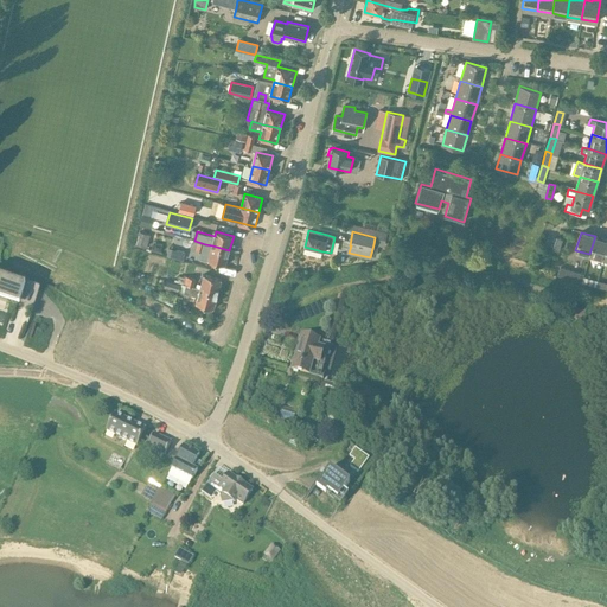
[(605,259),(606,248),(606,240),(595,236),(589,254),(605,259)]
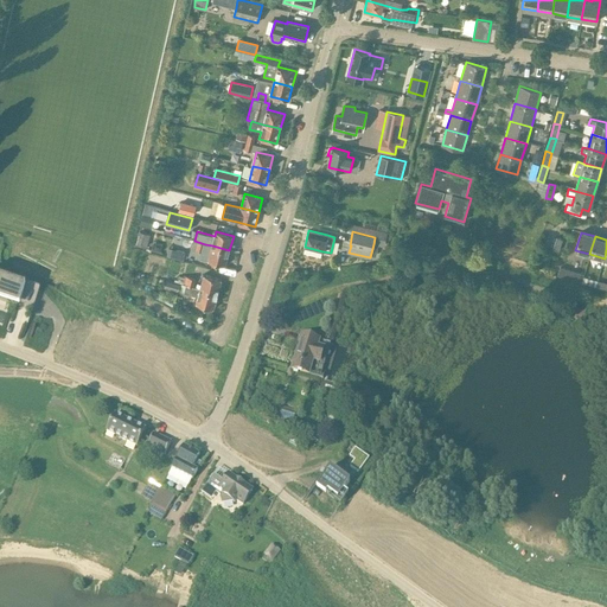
[(384,247),(385,240),(375,237),(374,244),(378,246),(384,247)]
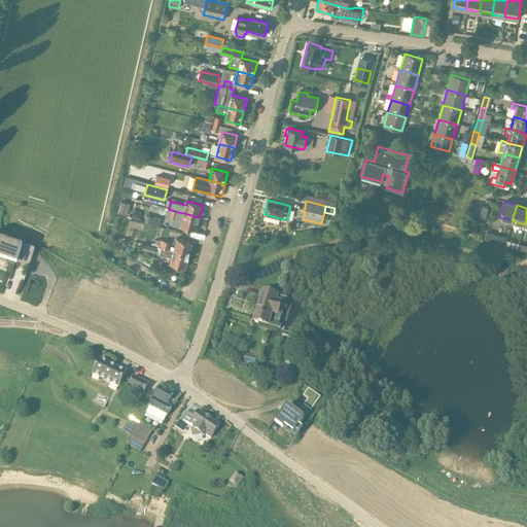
[(485,218),(489,208),(484,206),(480,216),(485,218)]
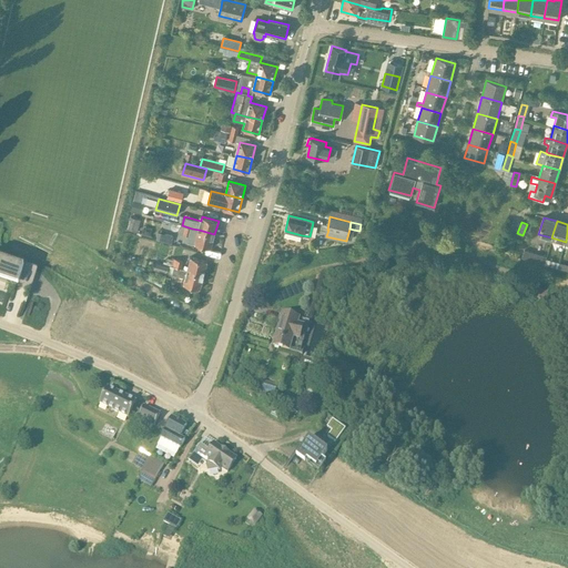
[(190,235),(192,229),(182,225),(181,225),(179,232),(190,235)]
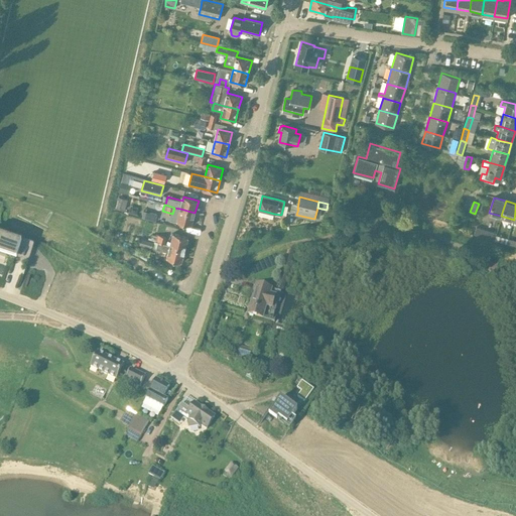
[(138,208),(131,206),(128,213),(136,215),(138,208)]
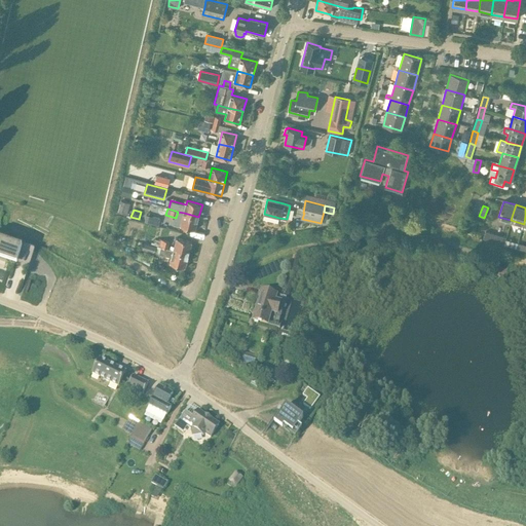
[(195,230),(198,217),(184,213),(180,226),(195,230)]
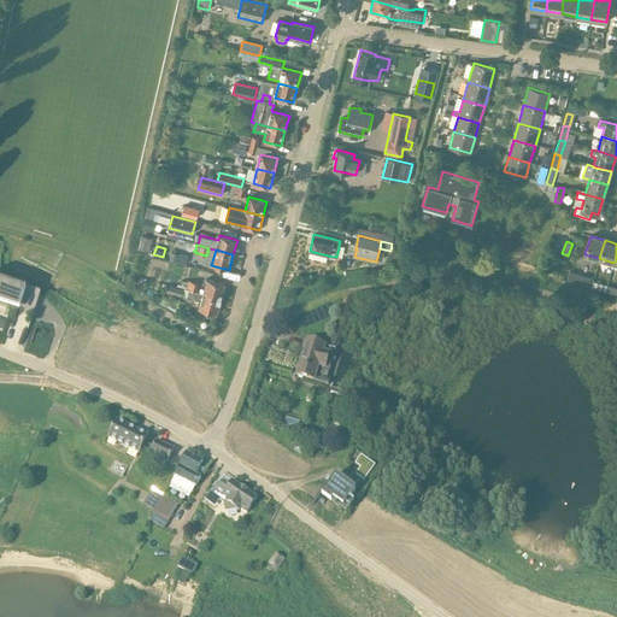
[(188,257),(180,254),(178,263),(186,265),(188,257)]
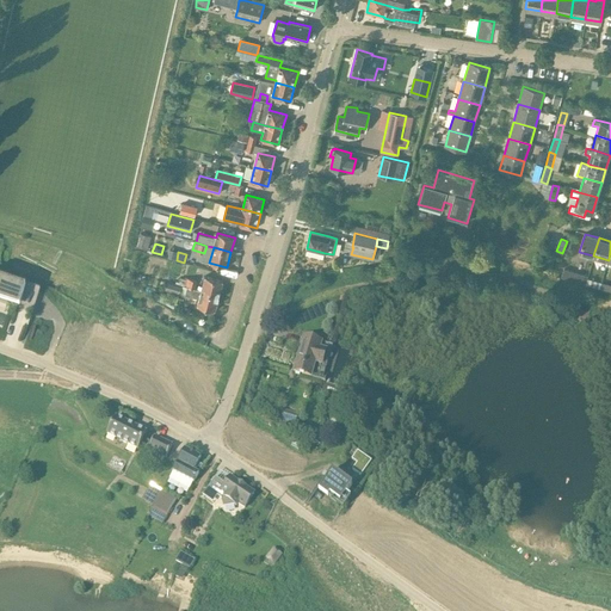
[(571,279),(572,273),(573,271),(565,269),(562,277),(566,278),(571,279)]
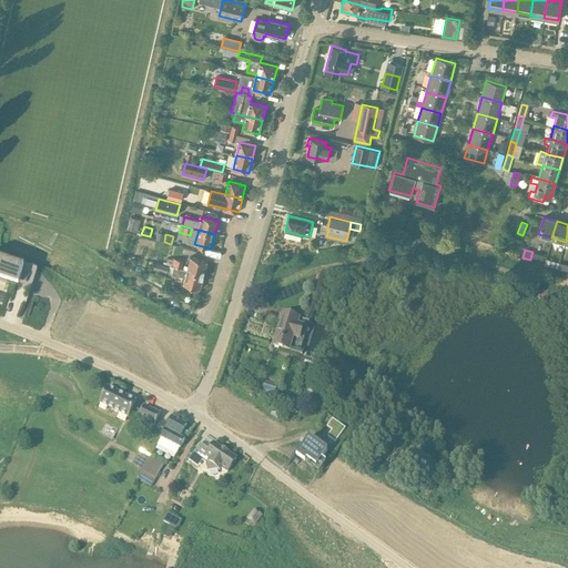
[(545,264),(546,259),(547,256),(533,252),(531,254),(530,260),(533,261),(545,264)]
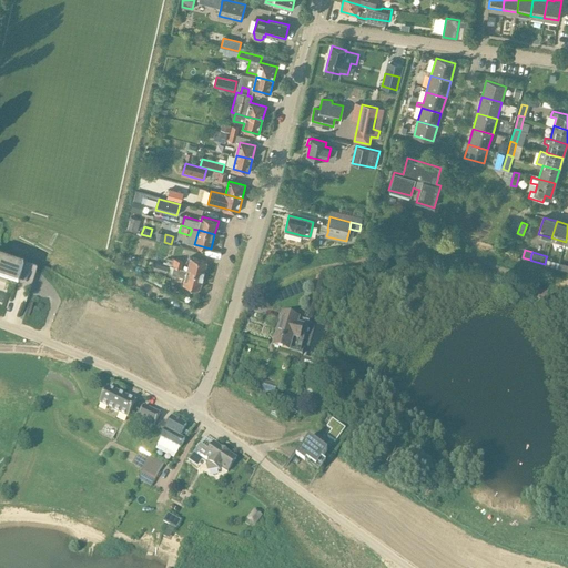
[(0,280),(19,287),(20,281),(24,267),(26,266),(0,256),(0,280)]
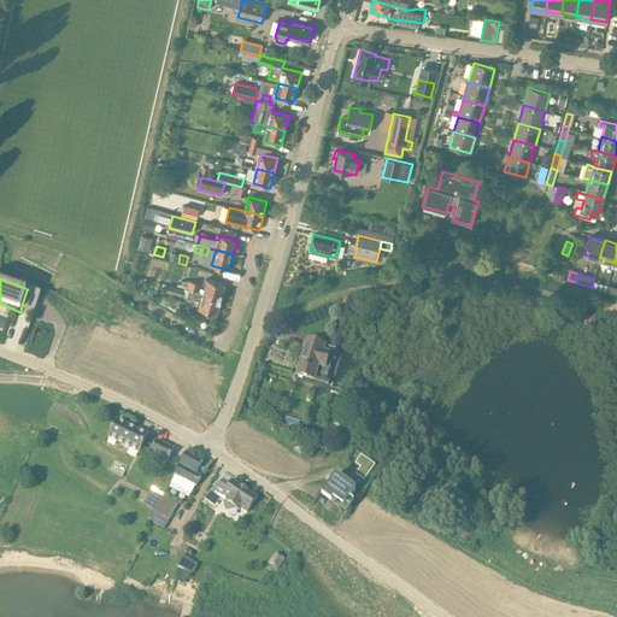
[(221,298),(225,283),(207,278),(204,293),(221,298)]
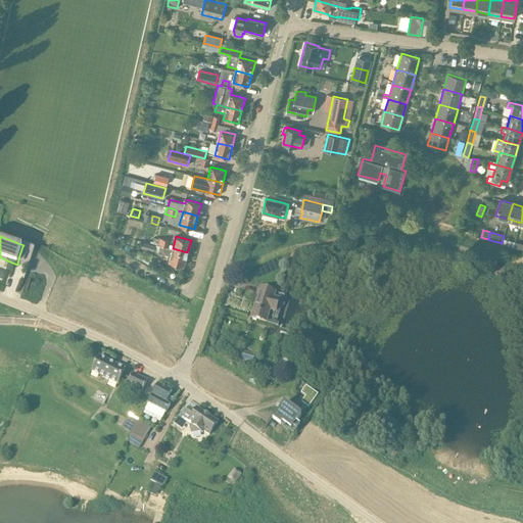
[(158,237),(156,244),(167,247),(169,240),(158,237)]
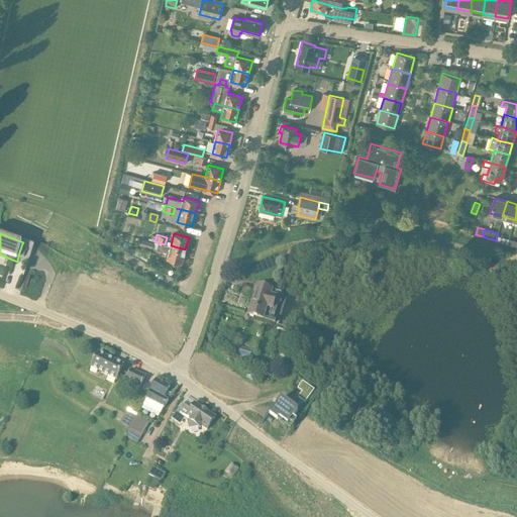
[(508,244),(509,239),(497,235),(496,240),(508,244)]
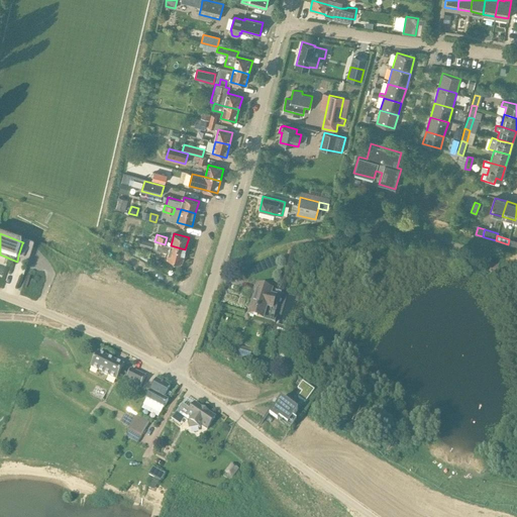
[(182,263),(185,249),(171,245),(165,244),(154,241),(152,248),(169,252),(167,259),(182,263)]
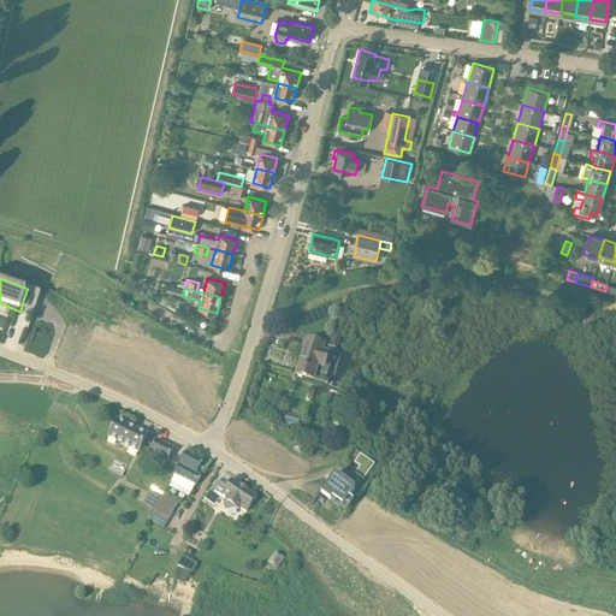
[(35,311),(40,296),(40,295),(27,290),(22,304),(35,311)]
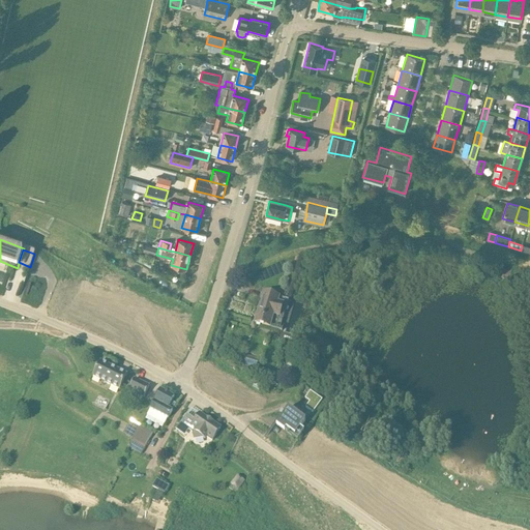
[(280,330),(289,300),(264,293),(255,323),(280,330)]
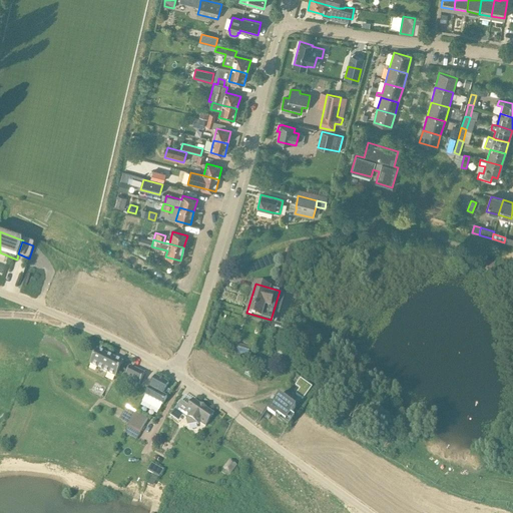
[(247,357),(250,349),(236,345),(234,353),(241,355),(247,357)]
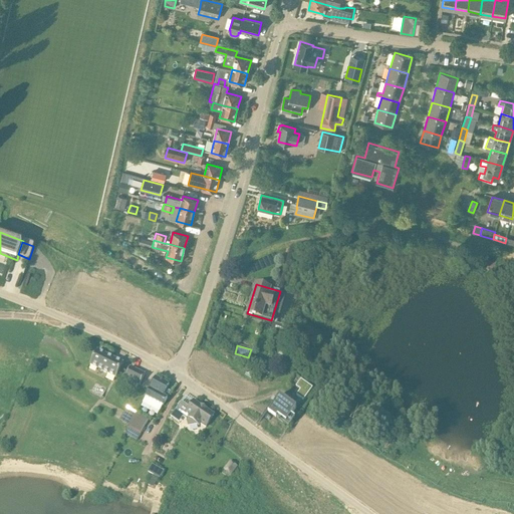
[(90,365),(115,378),(123,363),(97,350),(90,365)]
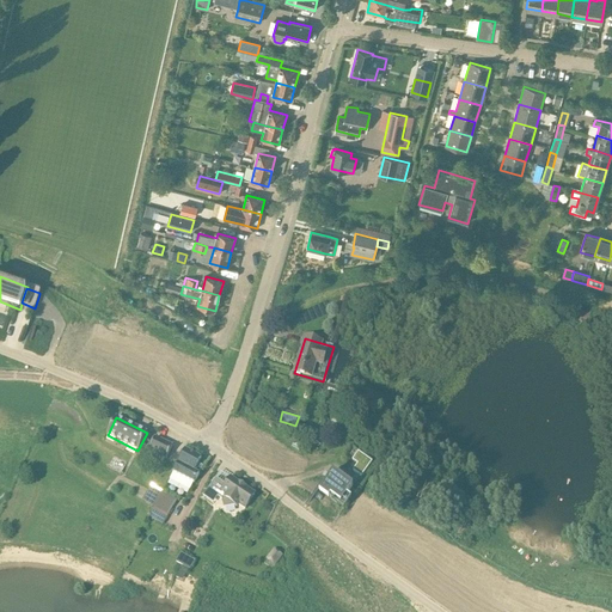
[(286,430),(288,423),(280,421),(277,428),(286,430)]
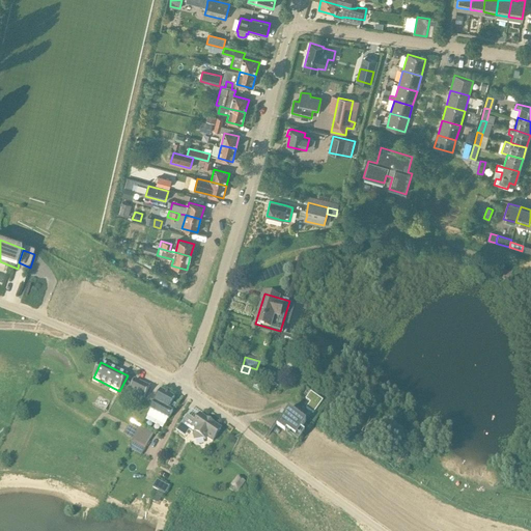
[(129,391),(144,398),(149,387),(135,380),(129,391)]
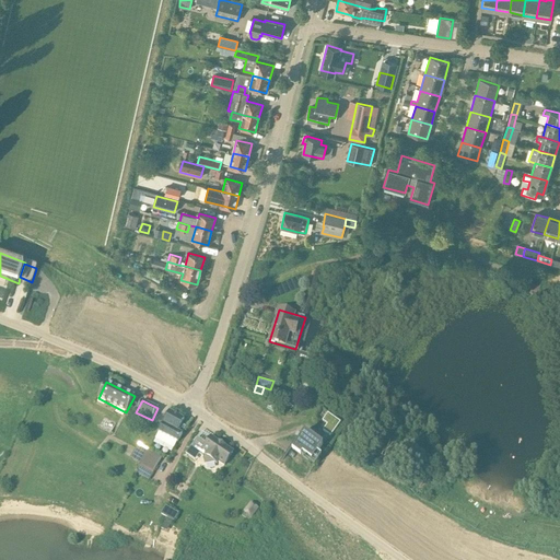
[(177,443),(186,427),(181,424),(184,419),(170,411),(158,432),(177,443)]
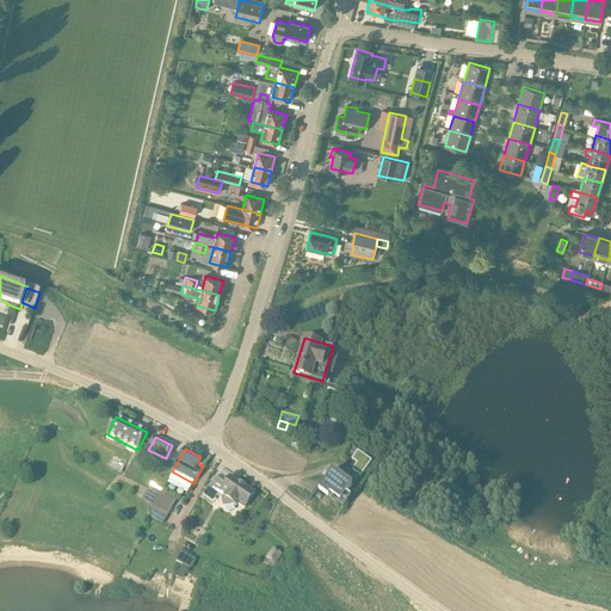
[(360,476),(371,462),(358,451),(352,460),(357,464),(352,470),(360,476)]
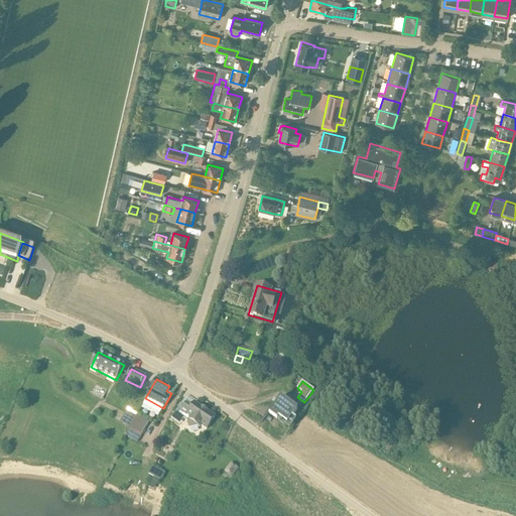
[(275,407),(269,414),(277,420),(278,418),(287,424),(297,411),(281,398),(277,404),(274,402),(272,405),(275,407)]
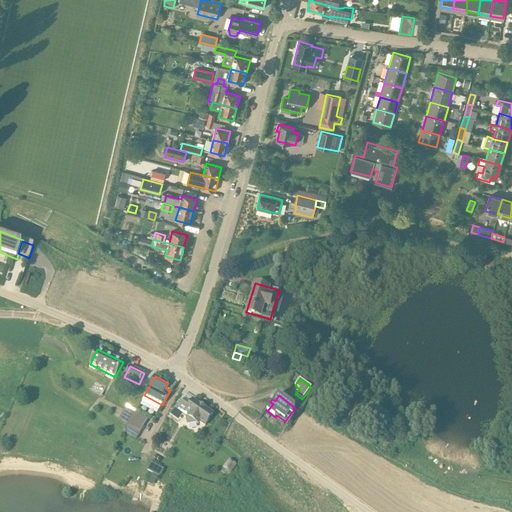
[(213,414),(193,401),(189,407),(181,401),(174,410),(187,419),(188,424),(196,423),(198,424),(199,422),(205,426),(213,414)]
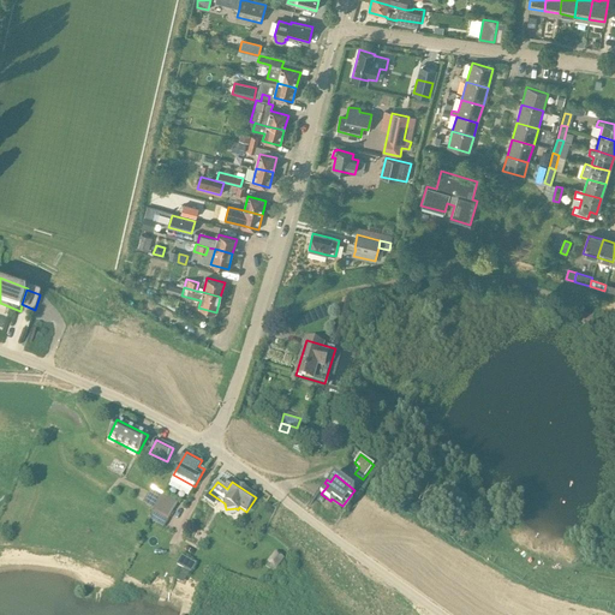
[(157,505),(163,494),(153,488),(147,499),(157,505)]
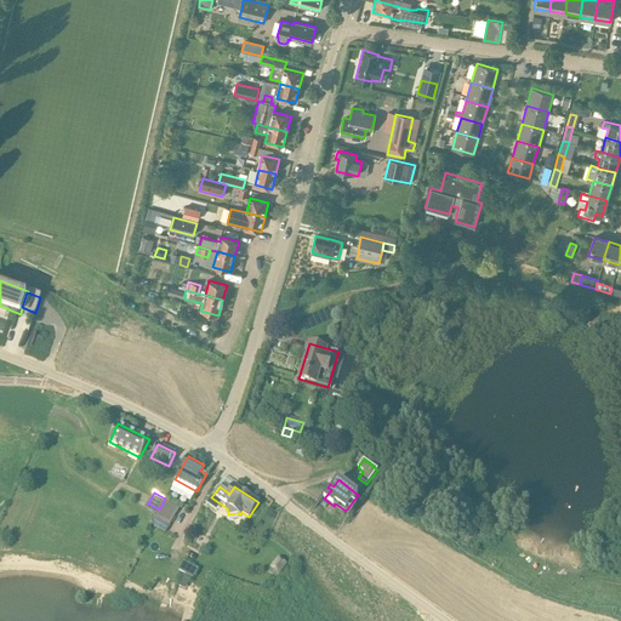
[(180,507),(165,499),(159,510),(174,518),(180,507)]
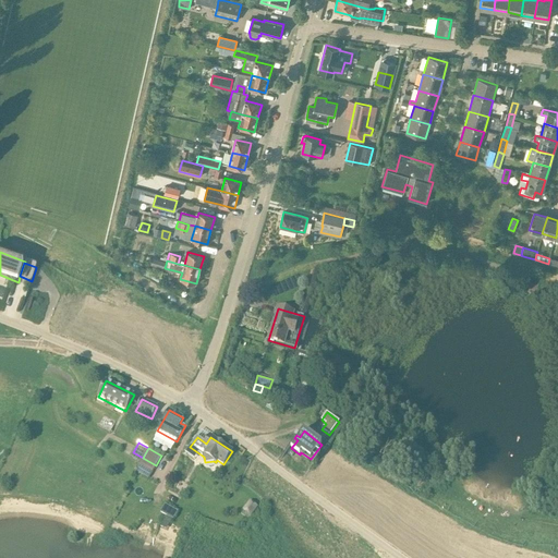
[(250,501),(243,510),(251,516),(257,507),(250,501)]
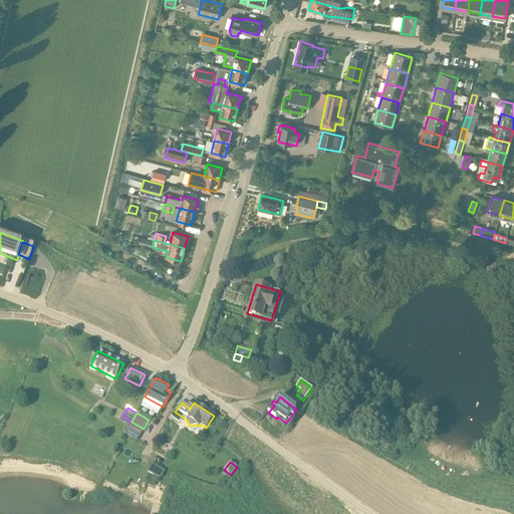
[(162,477),(164,472),(154,467),(151,473),(162,477)]
